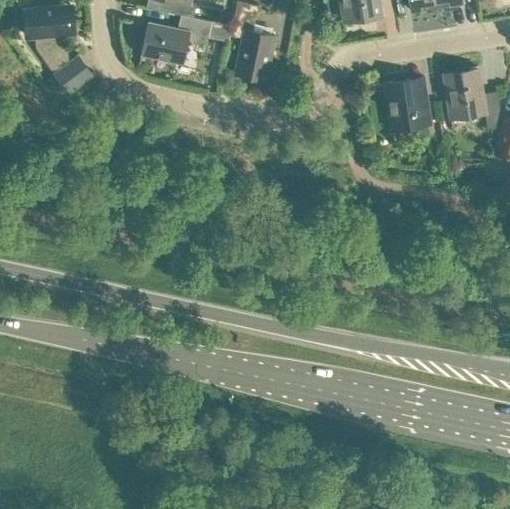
[(169,13),(181,16),(194,19),(196,6),(192,5),(193,0),(160,0),(171,2),(169,13)]
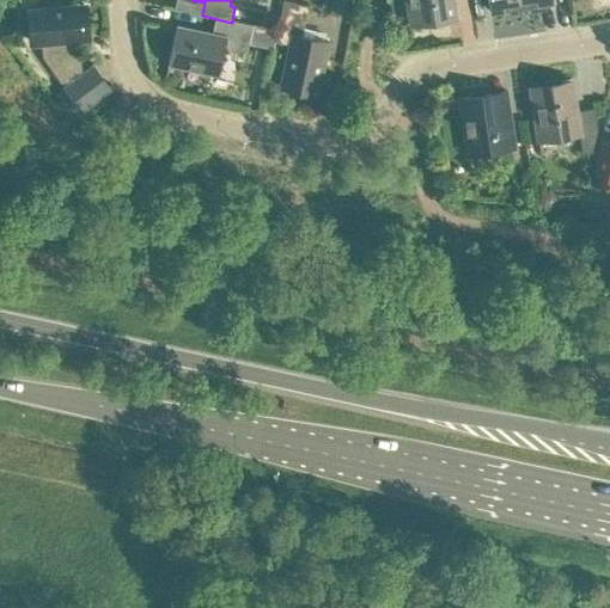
[(407,0),(412,26),(458,19),(455,0),(407,0)]
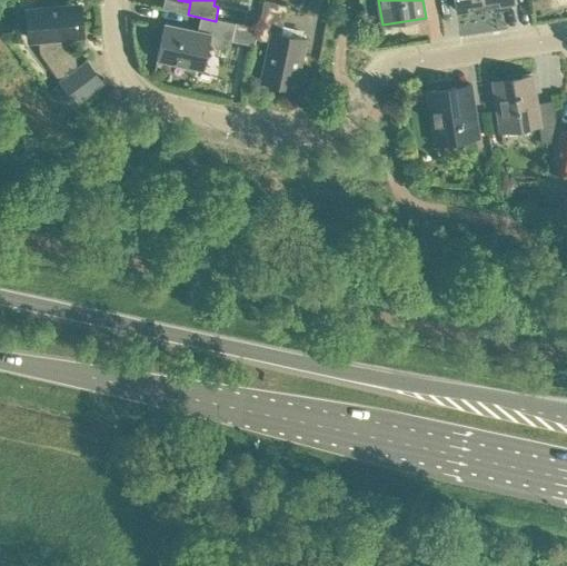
[(486,9),(484,0),(455,0),(457,13),(486,9)]
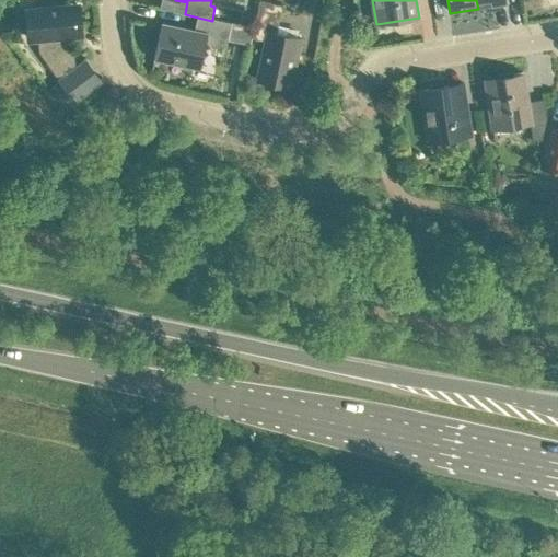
[(476,0),(478,9),(485,8),(486,12),(500,10),(499,4),(506,4),(504,0),(476,0)]
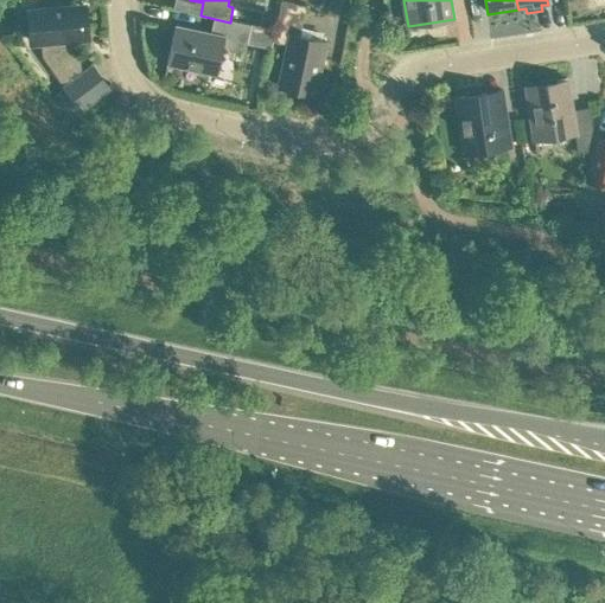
[(279,89),(314,96),(320,69),(322,69),(326,44),(300,38),(307,8),(282,4),(274,44),(288,46),(279,89)]
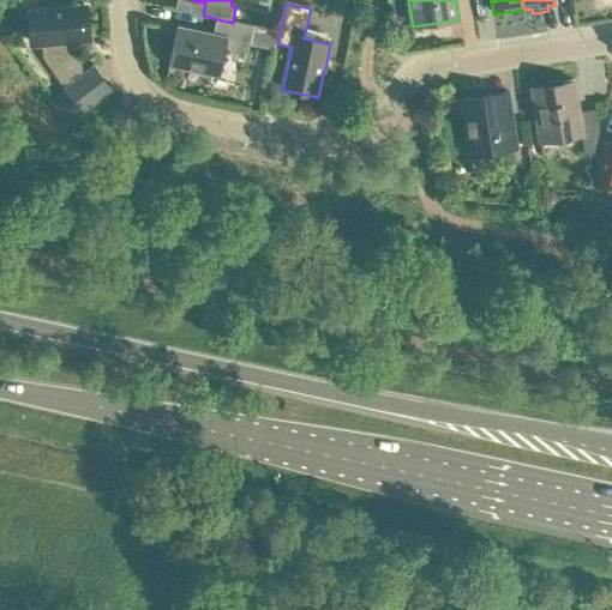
[(67,52),(66,42),(89,41),(87,8),(66,11),(61,7),(57,7),(52,12),(31,13),(34,46),(42,44),(43,59),(63,86),(77,84),(84,79),(83,60),(76,52),(67,52)]
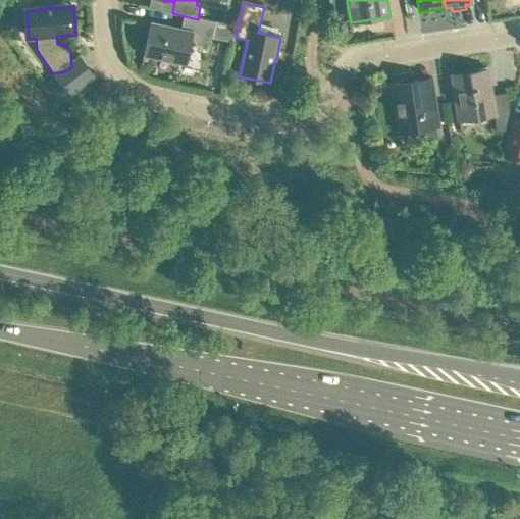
[(198,19),(185,16),(182,31),(152,24),(145,56),(187,65),(192,41),(212,46),(216,23),(198,19)]
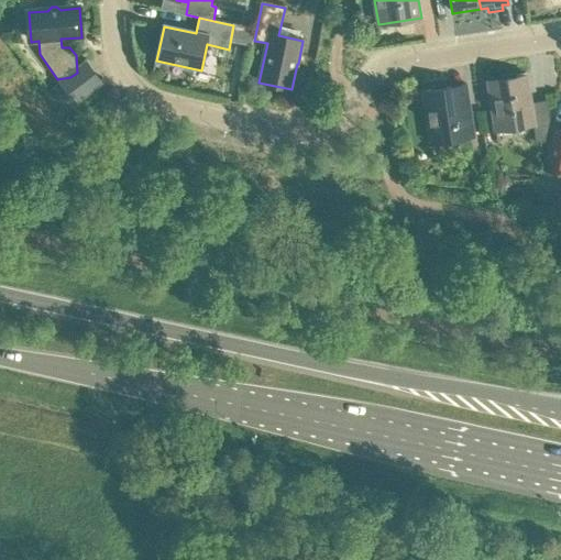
[(534,125),(537,143),(549,141),(551,130),(547,101),(531,105),(527,76),(487,83),(495,132),(534,125)]
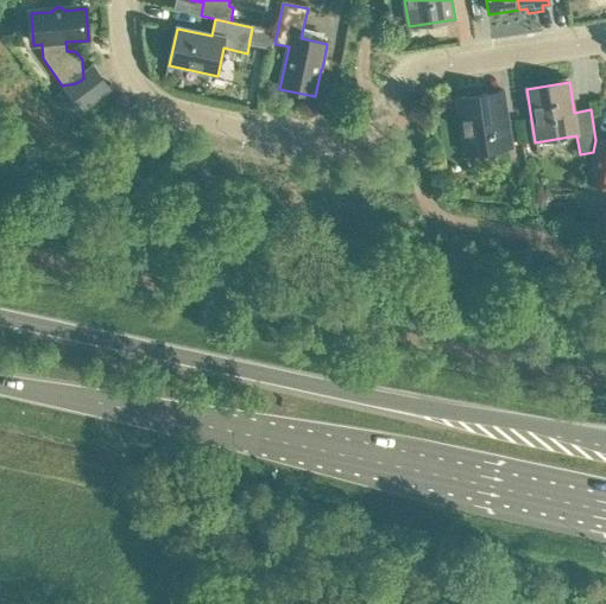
[(74,101),(65,90),(54,99),(65,109),(75,114),(83,108),(76,99),(74,101)]
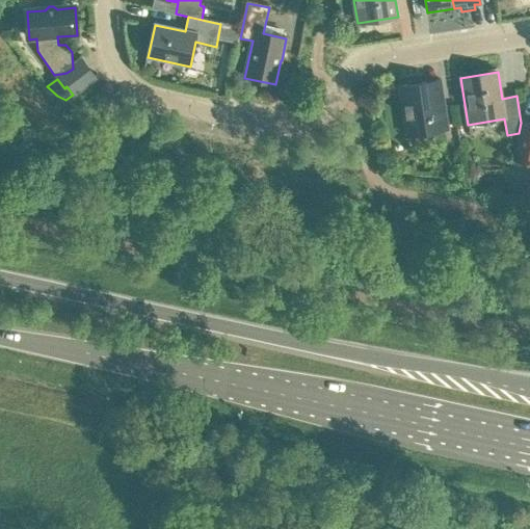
[(399,87),(407,136),(448,130),(441,81),(399,87)]
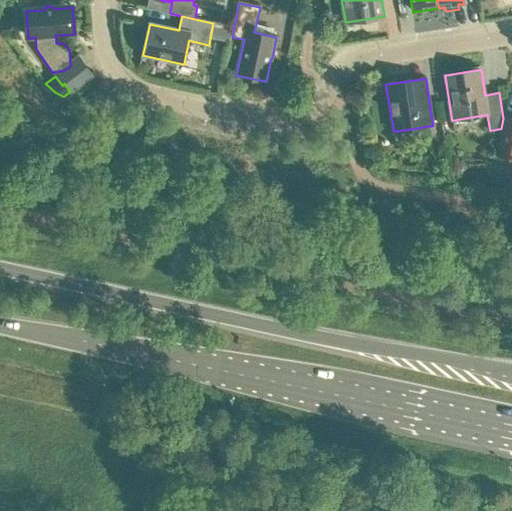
[(511,125),(504,123),(496,156),(511,160),(511,125)]
